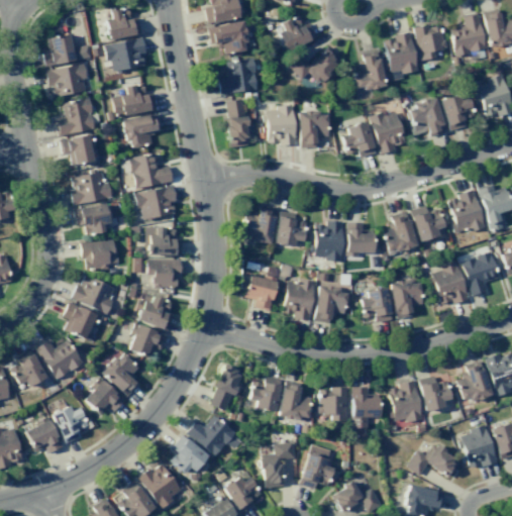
[(236,0),(210,0),(212,6),(205,8),(208,24),(240,17),(236,0)]
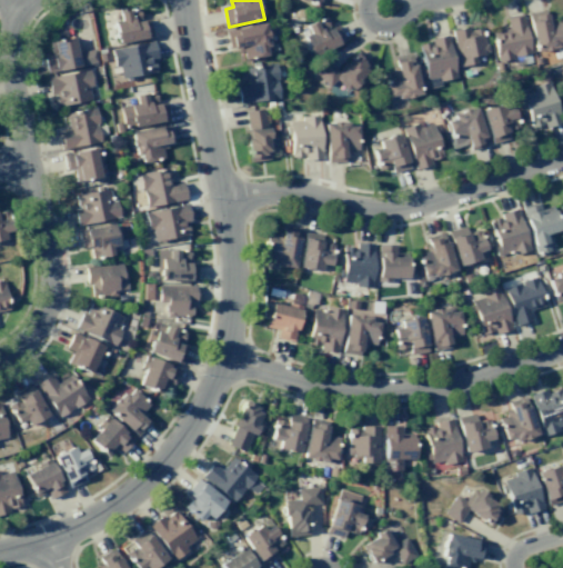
[(120,43),(149,40),(147,21),(143,21),(142,9),(122,12),(123,21),(118,22),(120,43)]
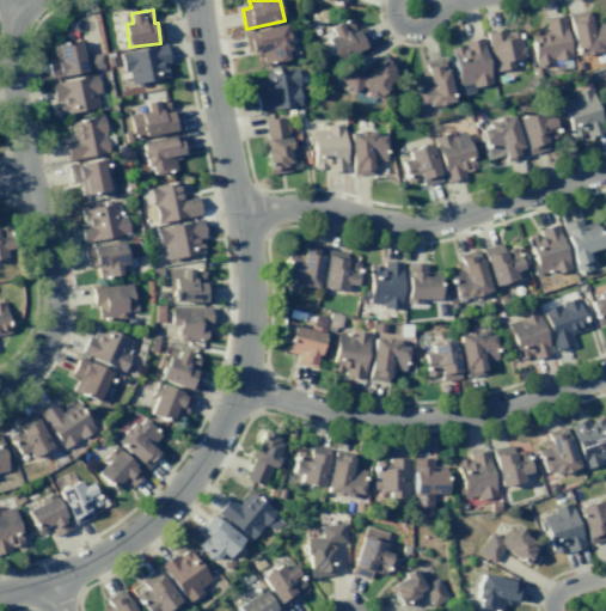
[(594,26),(591,11),(571,16),(581,56),(605,49),(605,24),(594,26)]
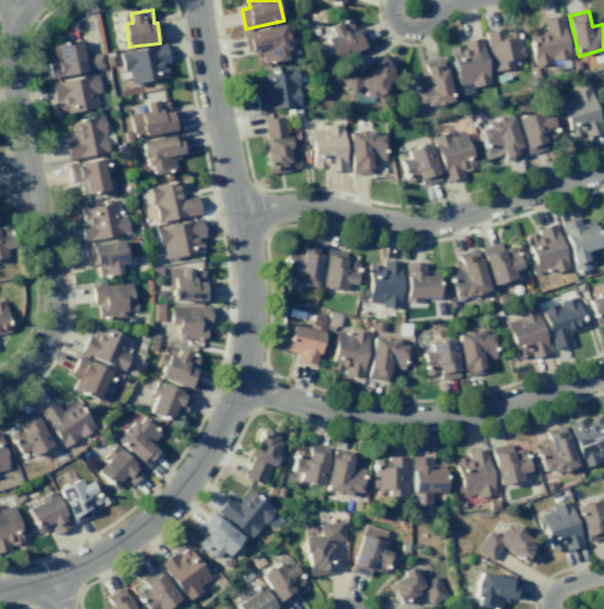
[(572,61),(567,17),(547,19),(549,33),(533,35),(536,64),(572,61)]
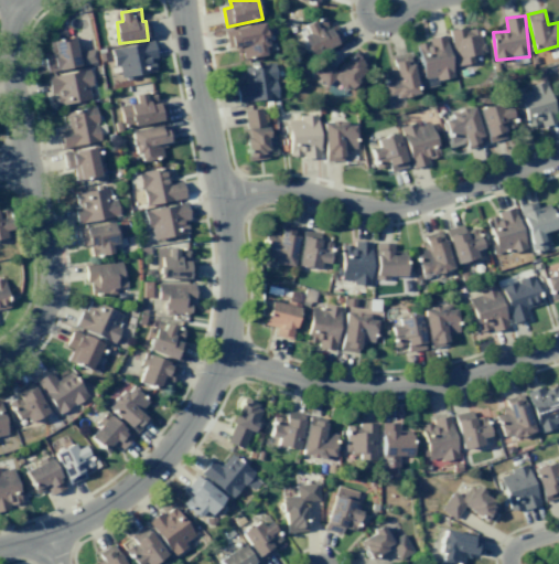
[(303,34),(312,55),(346,42),(340,24),(331,28),(326,19),(308,27),(309,32),(303,34)]
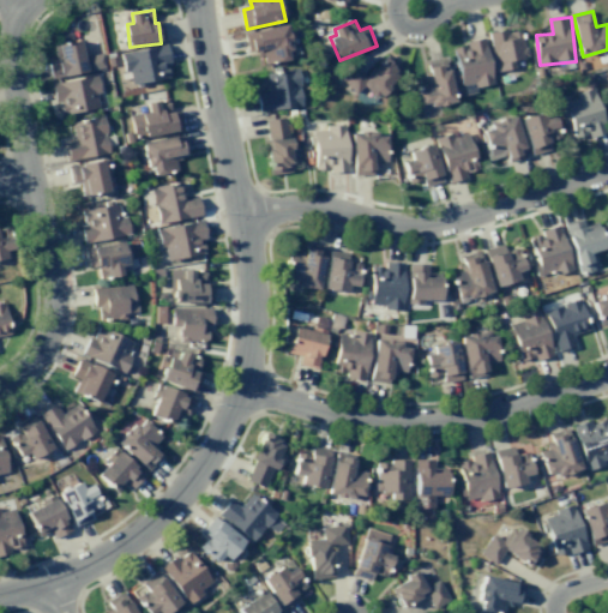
[(296,60),(289,26),(248,34),(252,53),(263,50),(265,66),(296,60)]
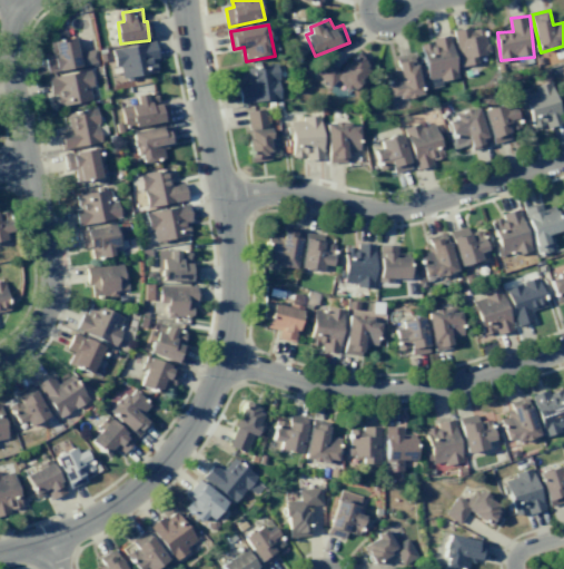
[(458,31),(463,68),(481,66),(480,57),(492,55),(488,27),(458,31)]
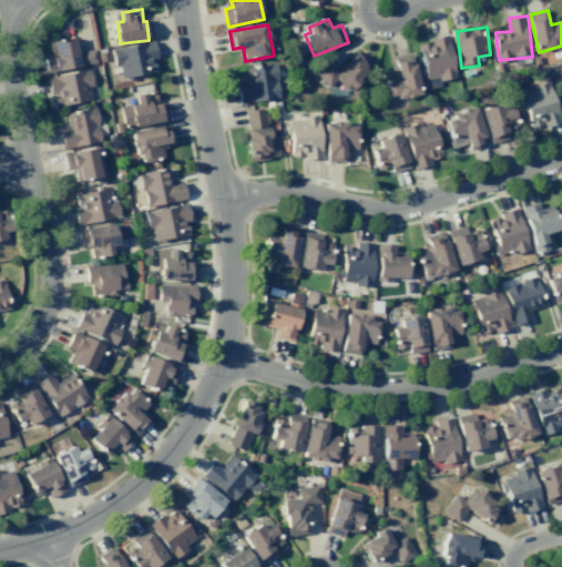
[(88,68),(84,51),(75,52),(72,34),(62,37),(63,41),(53,42),(55,56),(48,57),(51,73),(88,68)]
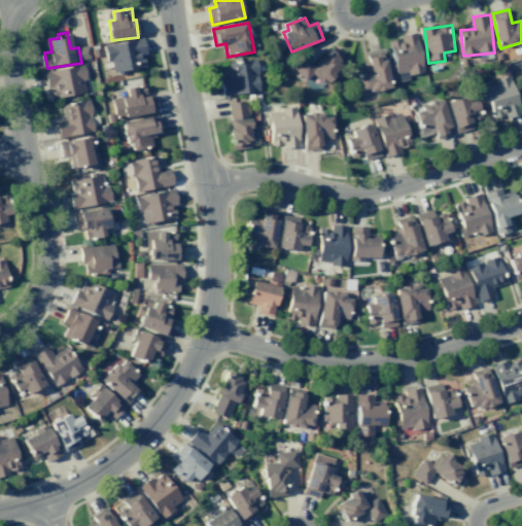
[(426,71),(419,33),(404,36),(404,39),(392,42),(398,77),(426,71)]
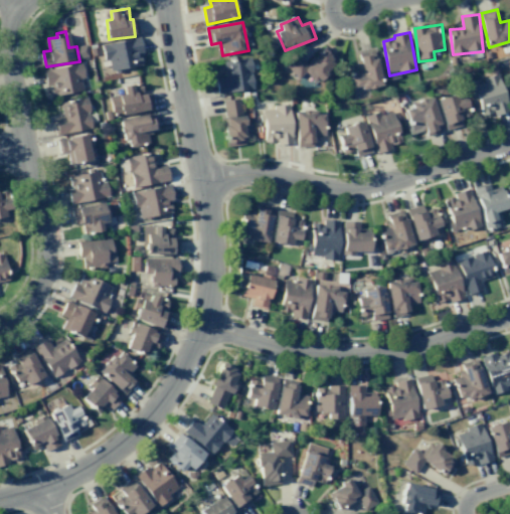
[(142,38),(107,45),(112,73),(147,66),(142,38)]
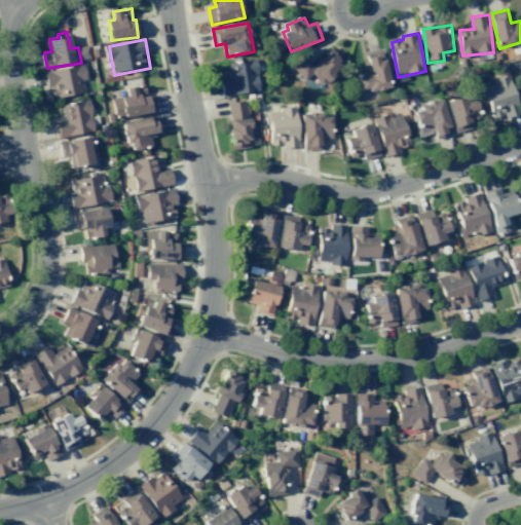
[(82,62),(94,60),(90,46),(79,48),(82,62)]
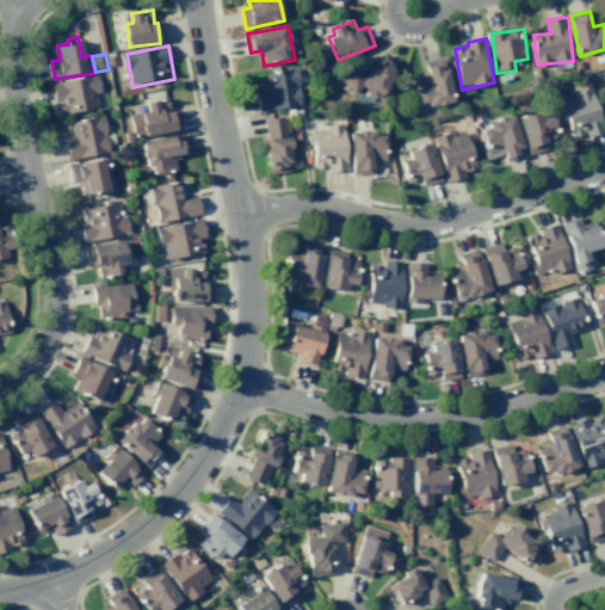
[(366,76),(357,66),(343,79),(357,94),(368,86),(378,98),(401,76),(386,60),(366,76)]
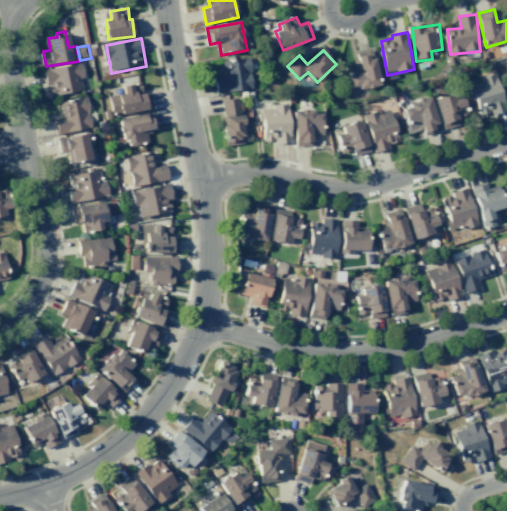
[(382,85),(375,51),(356,54),(357,65),(348,66),(353,91),(382,85)]
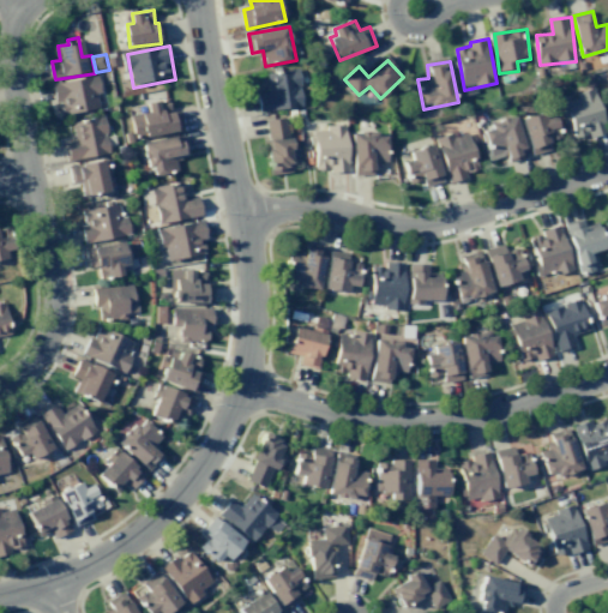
[(307,107),(302,71),(269,74),(271,92),(262,94),(264,113),(307,107)]
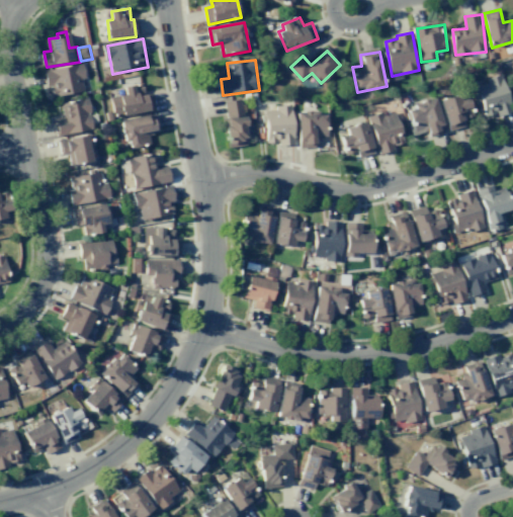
[(54,98),(87,92),(85,80),(88,79),(85,64),(48,71),(54,98)]
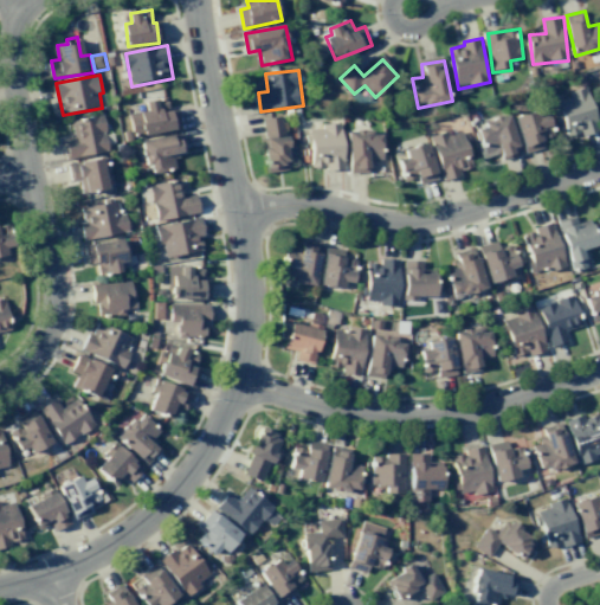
[(585,137),(599,133),(599,118),(588,88),(555,98),(568,137),(584,133),(585,137)]
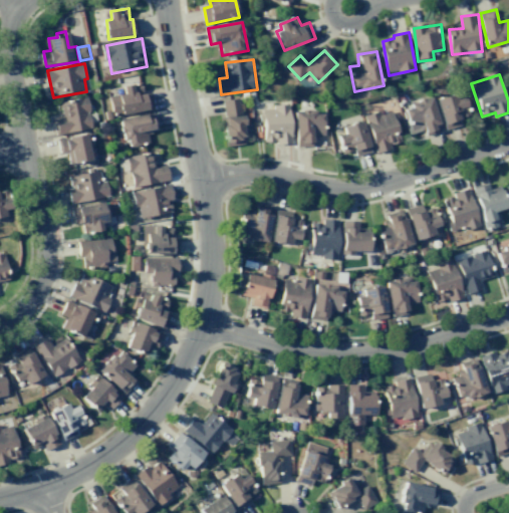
[(125,86),(126,95),(112,97),(115,116),(150,111),(145,83),(125,86)]
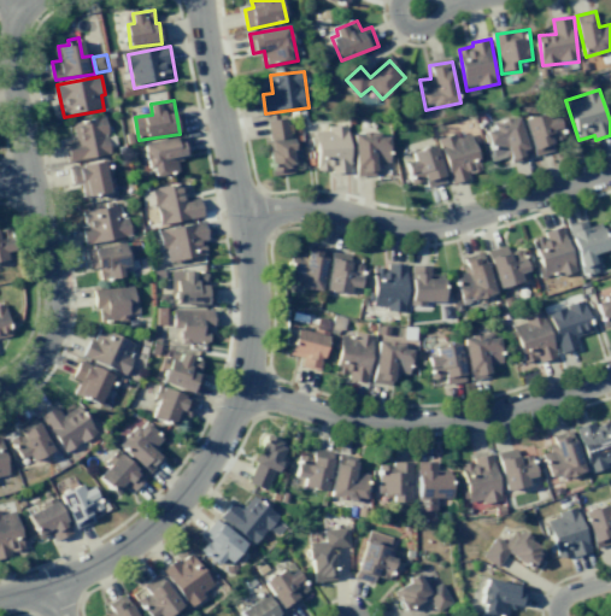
[(560,117),(553,118),(551,112),(527,119),(538,157),(557,151),(554,142),(568,139),(560,117)]
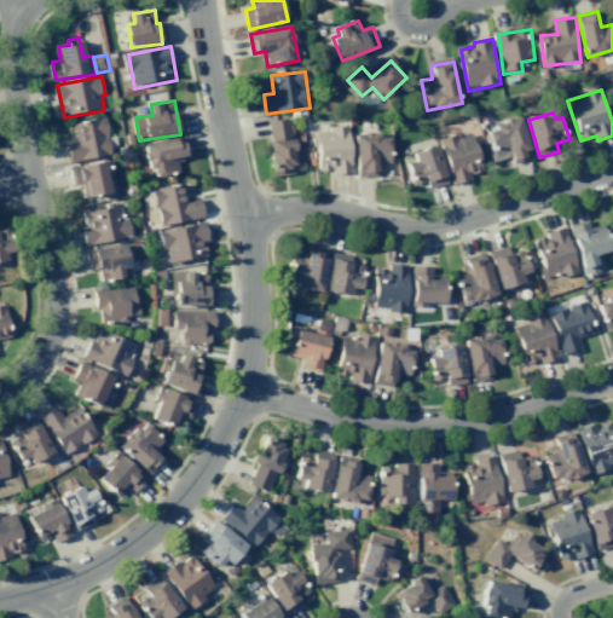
[(71,165),(115,155),(108,117),(76,125),(80,143),(68,145),(71,165)]
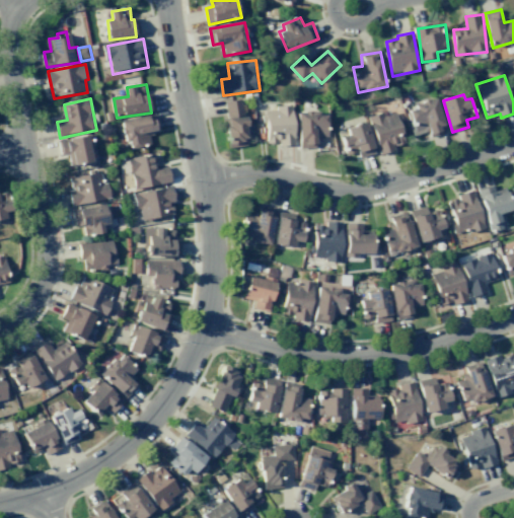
[(226,102),(232,148),(251,146),(246,99),(226,102)]
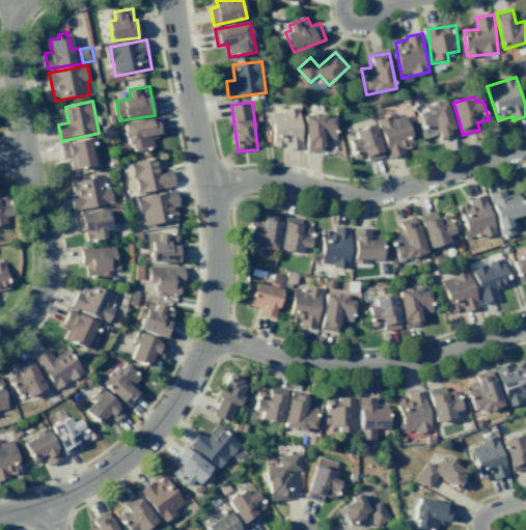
[(443,141),(460,136),(449,102),(418,112),(427,140),(441,136),(443,141)]
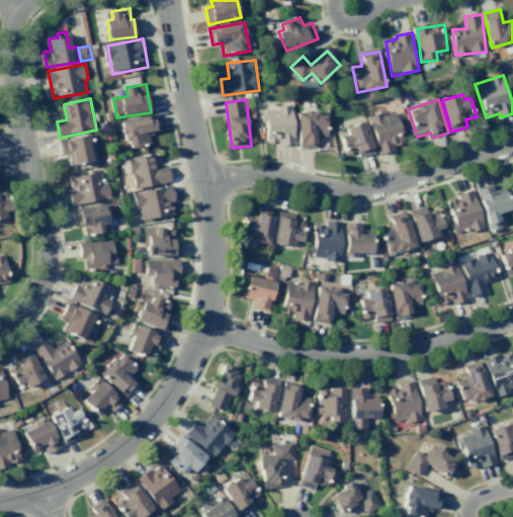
[(296,144),(294,106),(278,106),(278,110),(267,111),(269,146),(296,144)]
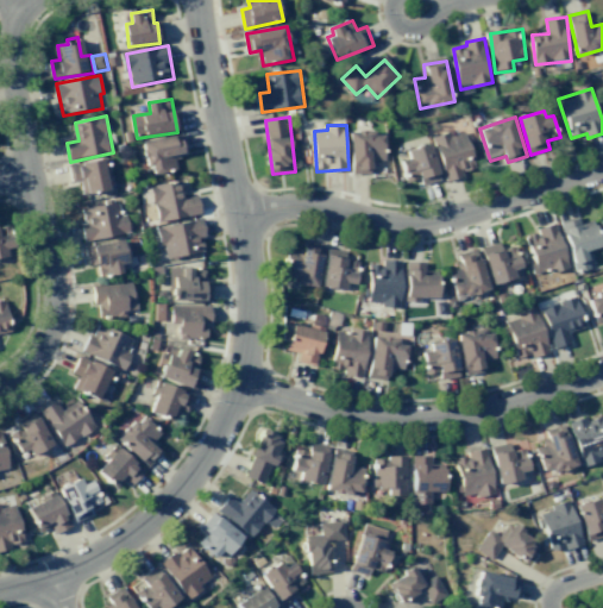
[(374,174),(374,162),(388,162),(387,132),(352,133),(353,175),(374,174)]
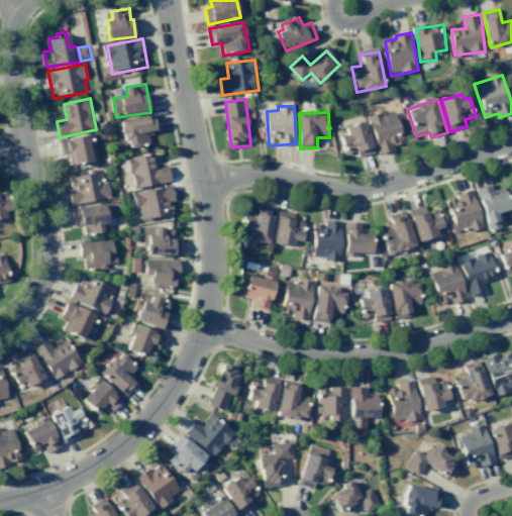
[(397,112),(385,116),(384,112),(370,116),(381,155),(396,150),(395,146),(406,143),(397,112)]
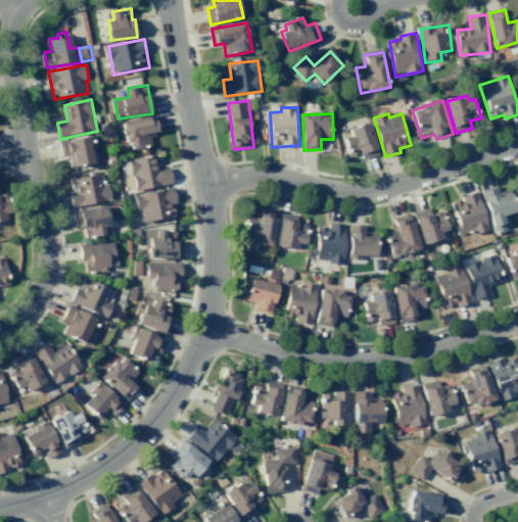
[(131,150),(154,145),(152,136),(160,135),(156,115),(125,122),(131,150)]
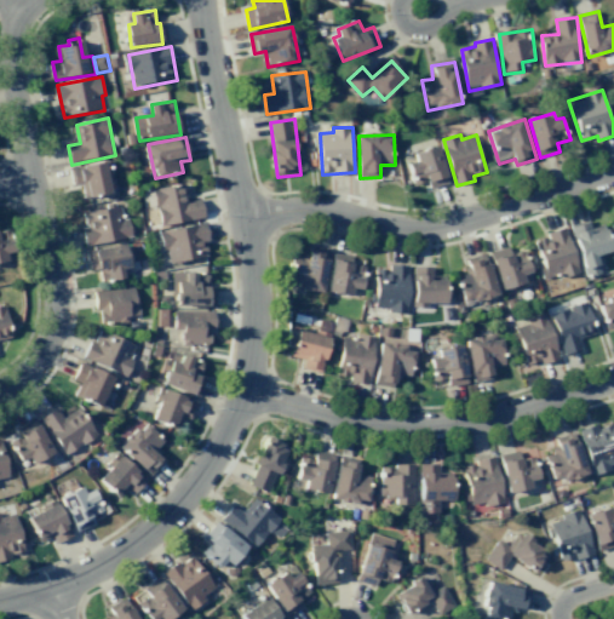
[(432,190),(452,184),(440,147),(417,154),(419,161),(409,165),(417,185),(430,182),(432,190)]
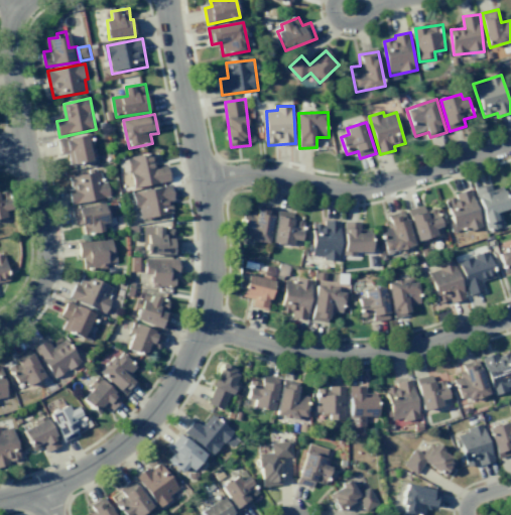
[(72,154),(73,165),(94,162),(91,135),(60,139),(62,155),(72,154)]
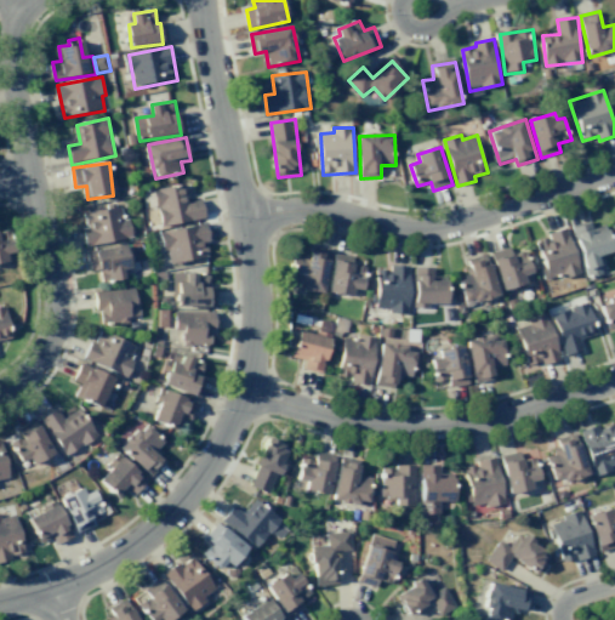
[(157,191),(164,227),(208,219),(204,199),(191,202),(187,185),(157,191)]
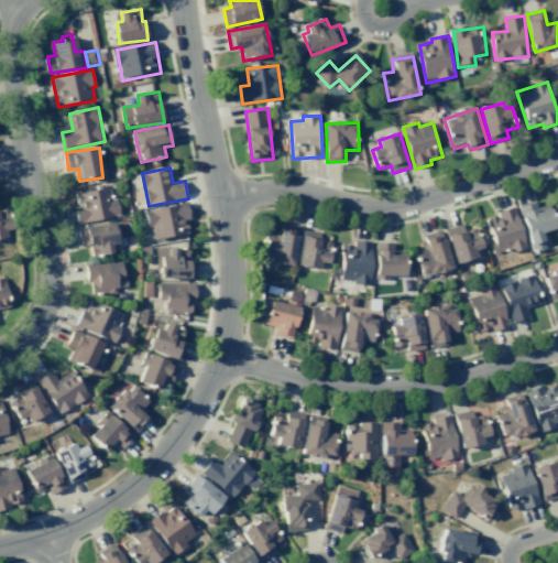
[(78,194),(81,207),(77,208),(80,225),(122,217),(119,198),(115,199),(112,187),(78,194)]
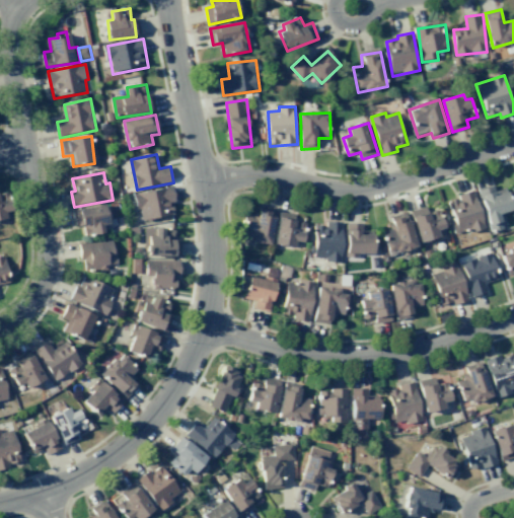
[(501,215),(513,212),(513,205),(508,189),(497,192),(495,185),(480,190),(493,233),(505,229),(501,215)]
